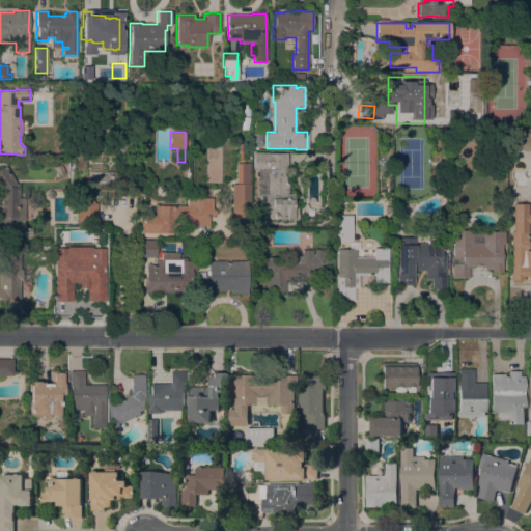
[(261,146),(252,146),(252,134),(261,134),(261,146)]
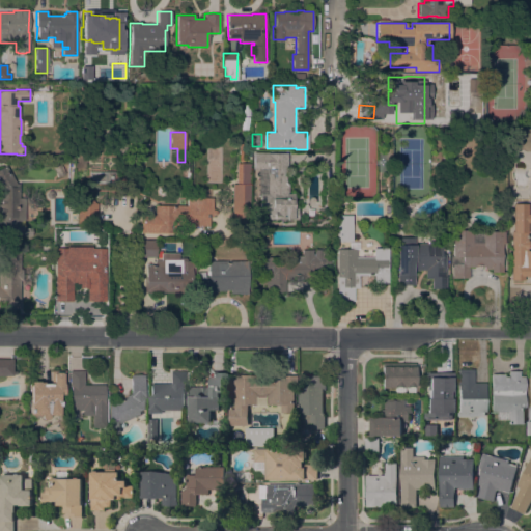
[(287,176),(288,176),(288,194),(294,194),(294,208),(298,208),(298,220),(291,220),(291,219),(269,219),(269,217),(268,217),(268,211),(259,211),(258,196),(257,196),(257,169),(253,170),(253,152),(267,152),(267,154),(287,154),(287,176)]
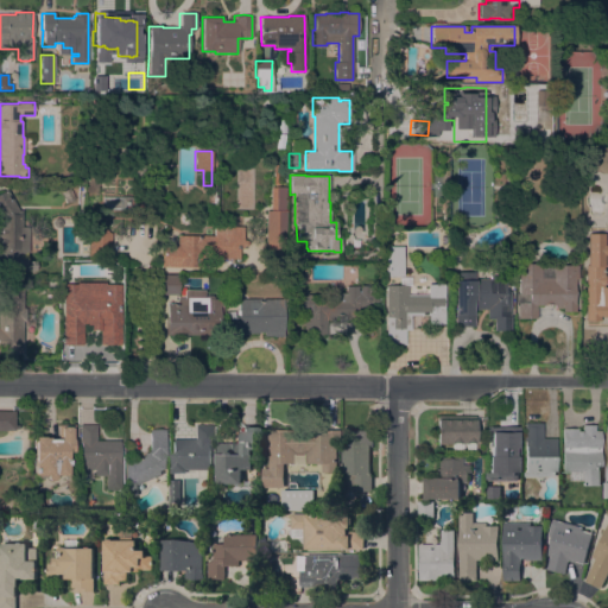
[(29,268),(0,268),(0,191),(6,189),(18,210),(21,210),(21,227),(29,227),(29,268)]
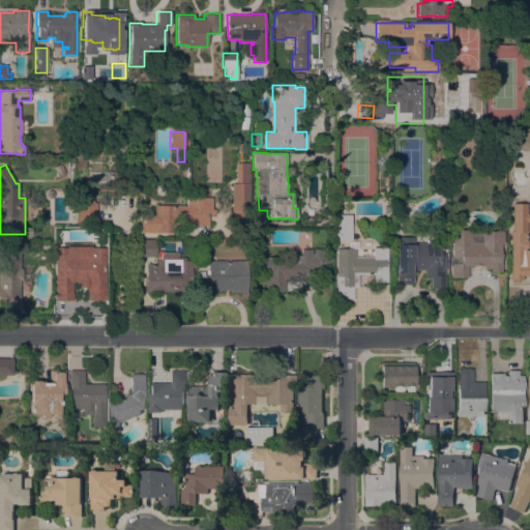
[(110,172),(110,183),(90,183),(90,172),(110,172)]
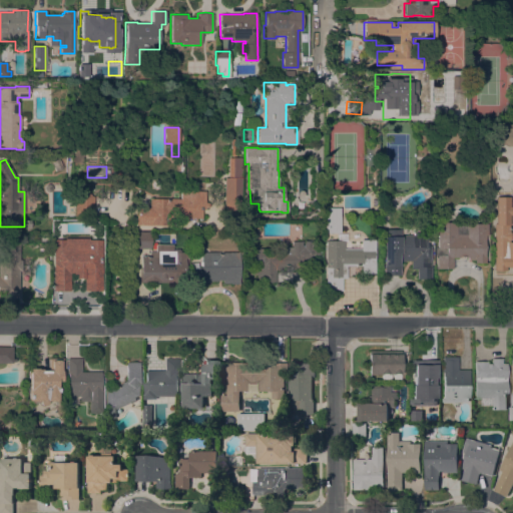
[(238,184),(240,184),(239,216),(227,215),(229,166),(237,166),(237,167),(238,167),(238,184)]
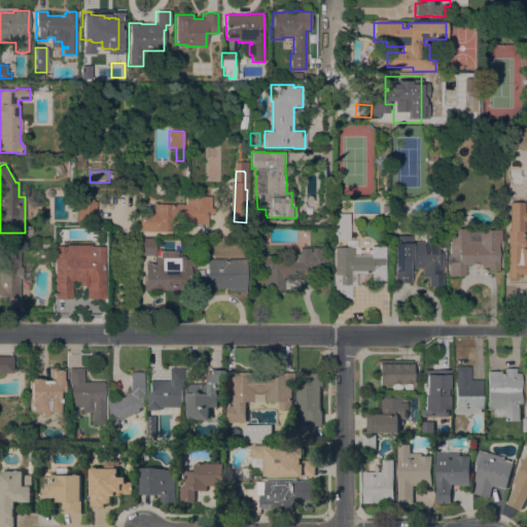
[(96,222),(77,222),(77,202),(83,202),(73,191),(80,184),(81,186),(80,187),(95,201),(97,202),(96,222)]
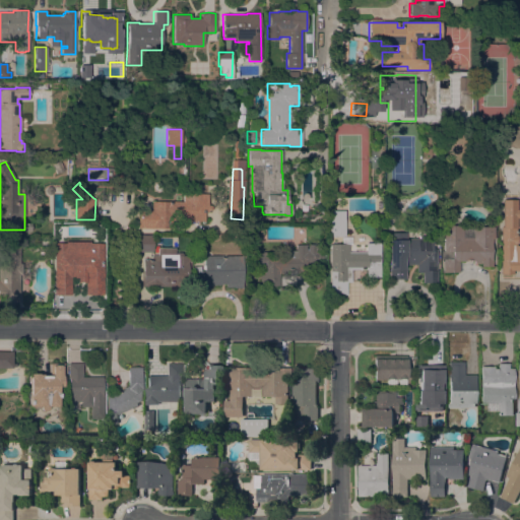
[(107,186),(117,186),(116,198),(107,198),(107,186)]
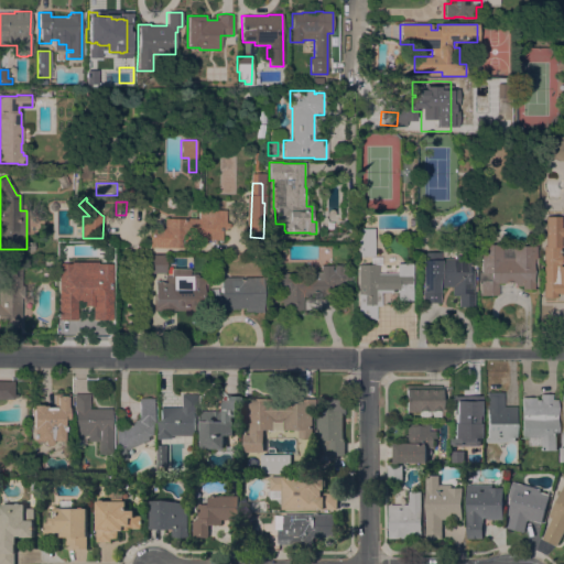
[(51,203),(52,203),(54,203),(55,203),(56,204),(57,205),(57,208),(56,209),(55,212),(53,212),(52,212),(51,210),(50,209),(49,208),(49,206),(49,205),(50,204),(51,203)]
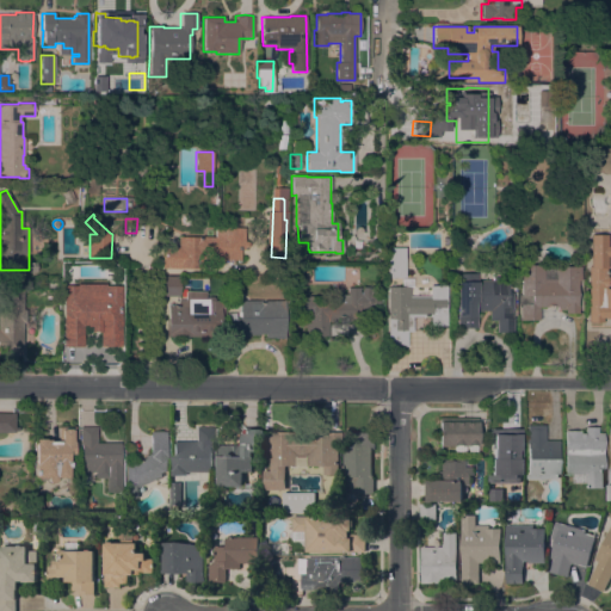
[(215,238),(215,227),(246,228),(245,259),(192,258),(192,269),(162,269),(164,247),(178,247),(178,236),(215,238)]
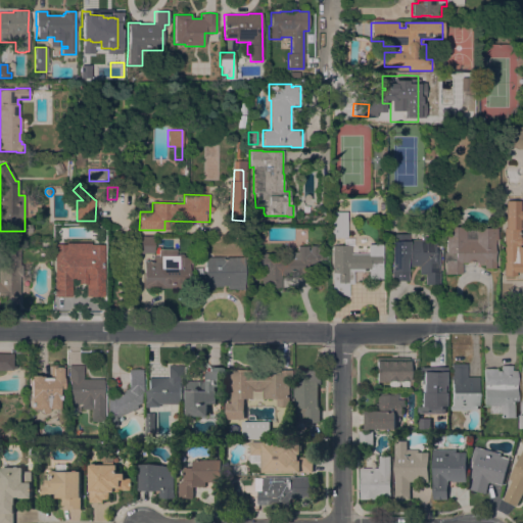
[(76,200),(76,224),(67,224),(66,209),(63,208),(63,200),(76,200)]
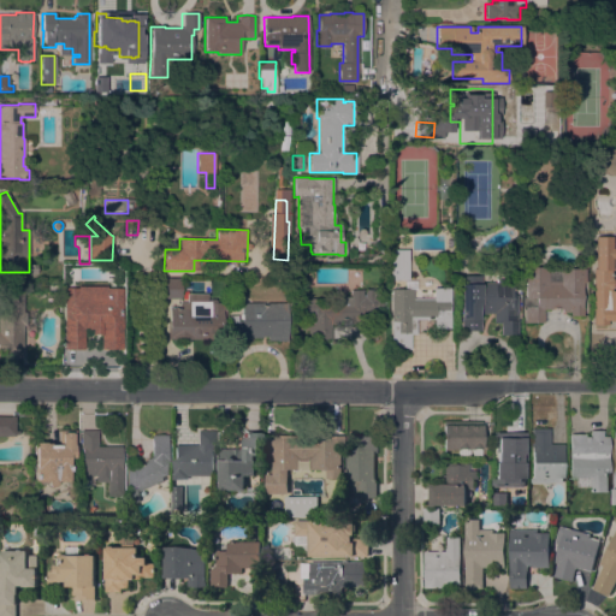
[(592,272),(600,273),(600,270),(610,270),(611,236),(593,236),(592,272)]
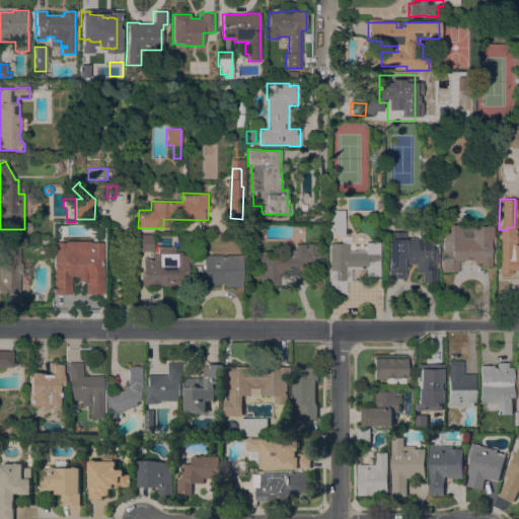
[(344,231),(342,232),(342,236),(328,236),(328,211),(343,211),(344,231)]
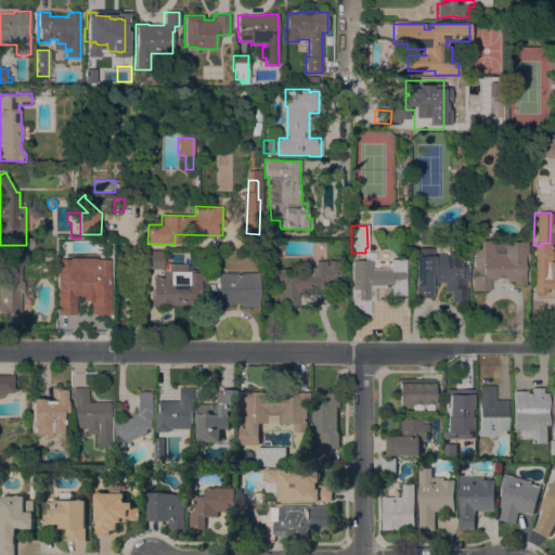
[(473,241),(493,241),(493,244),(505,244),(505,242),(526,242),(526,255),(525,255),(525,285),(513,285),(513,281),(505,281),(505,279),(489,279),(489,291),(469,291),(469,275),(482,275),(482,267),(473,267),(473,241)]
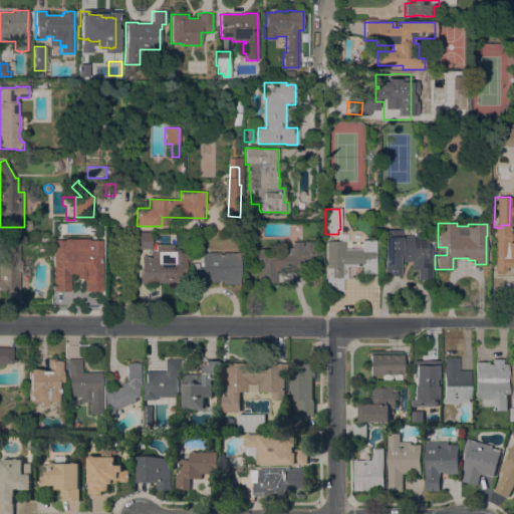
[(428,236),(428,244),(431,244),(431,267),(432,267),(432,280),(417,279),(418,270),(411,270),(411,262),(401,262),(401,276),(384,276),(384,230),(402,230),(402,236),(428,236)]
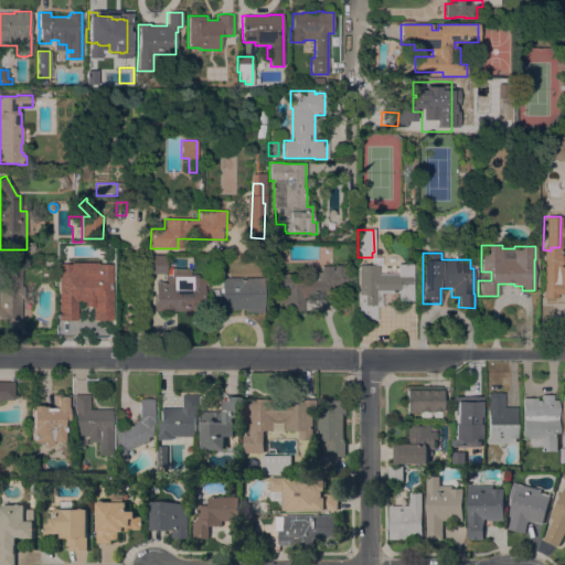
[(164,255),(164,260),(170,260),(170,272),(166,272),(166,274),(149,274),(149,256),(164,255)]
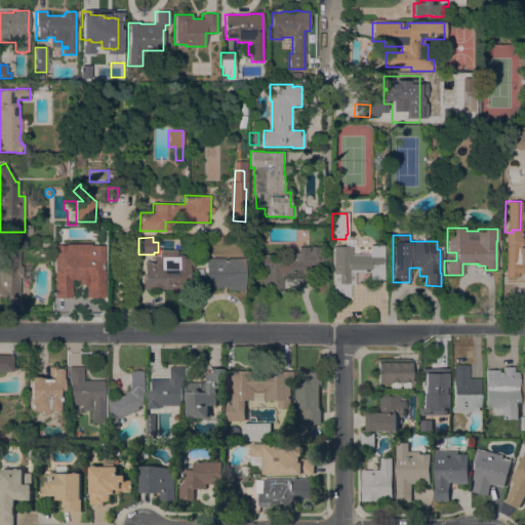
[(278,260),(278,258),(286,258),(286,253),(298,253),(298,247),(309,247),(309,252),(310,252),(310,246),(320,246),(320,252),(326,252),(326,266),(308,266),(308,276),(297,276),(297,273),(289,273),(289,276),(282,276),(282,289),(261,289),(261,277),(267,277),(267,269),(251,269),(251,254),(268,254),(268,257),(269,257),(269,259),(278,260)]
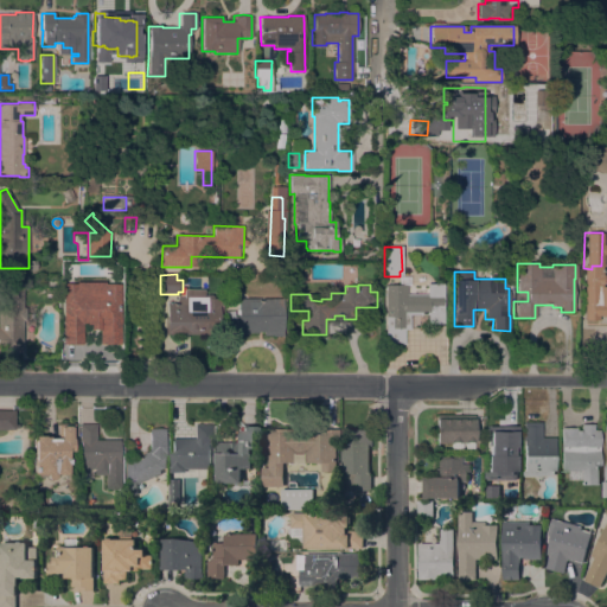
[(406,285),(406,294),(409,294),(409,296),(427,296),(427,285),(442,285),(443,323),(427,323),(427,314),(409,314),(409,330),(403,330),(404,344),(385,344),(385,285),(406,285)]
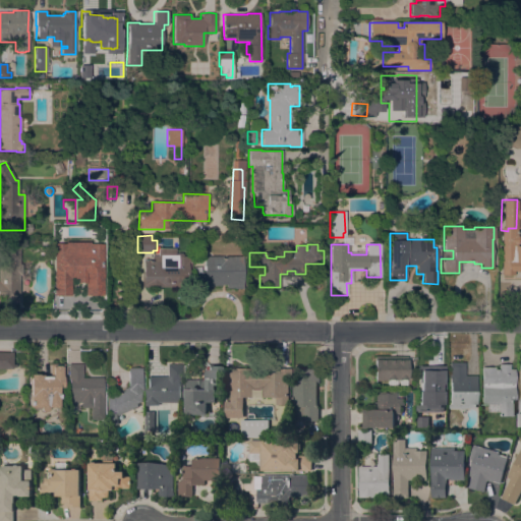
[(520,245),(520,272),(514,272),(514,276),(502,276),(502,250),(512,250),(512,245),(520,245)]
